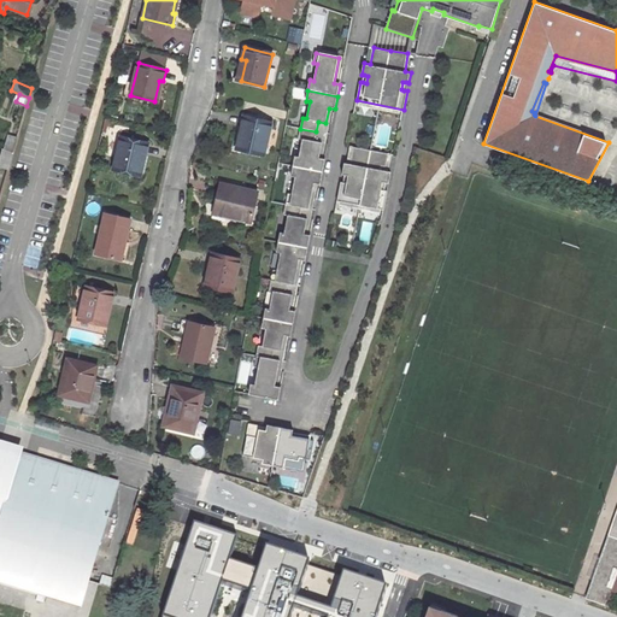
[(246,130),(241,151),(264,156),(271,124),(244,117),(241,129),(246,130)]
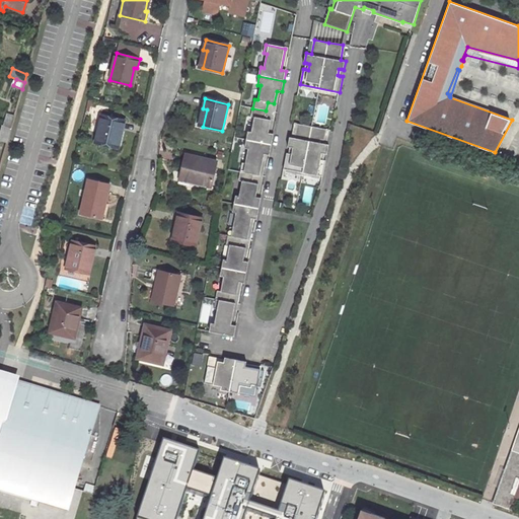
[(203,108),(199,126),(203,127),(207,109),(203,108)]
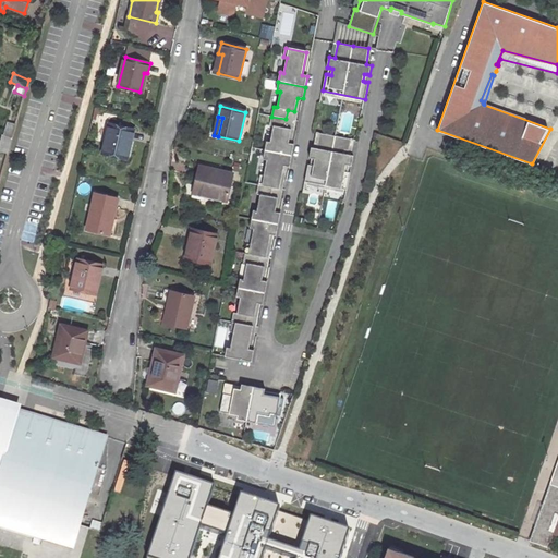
[(265,150),(292,156),(294,145),(288,144),(291,130),(284,129),(286,119),(271,117),(269,125),(274,126),(270,143),(267,142),(265,150)]
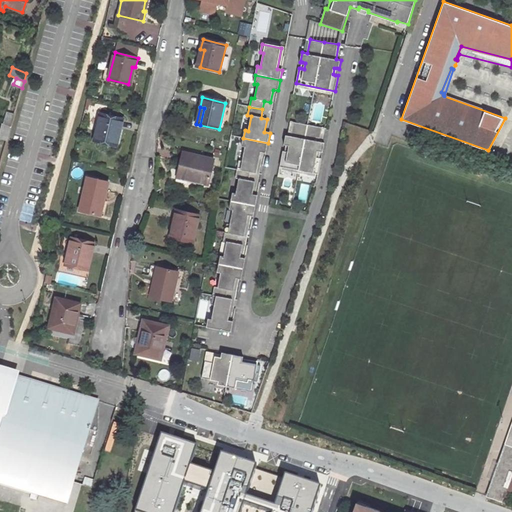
[(7,112),(3,124),(11,127),(14,115),(7,112)]
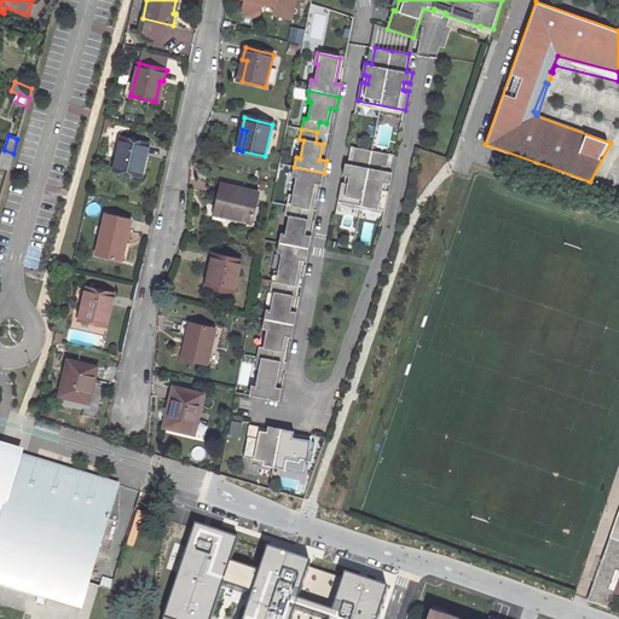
[(137,175),(142,155),(146,156),(149,144),(121,137),(113,169),(137,175)]
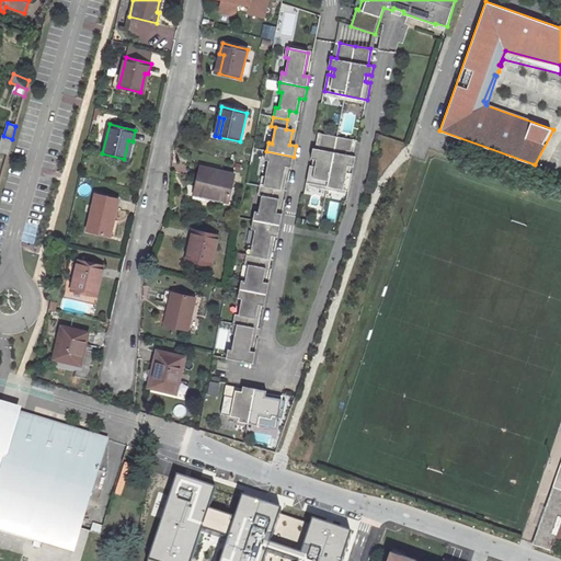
[(328,186),(338,137),(322,134),(319,149),(313,148),(311,159),(313,159),(317,160),(316,167),(312,165),(310,165),(307,183),(328,186)]
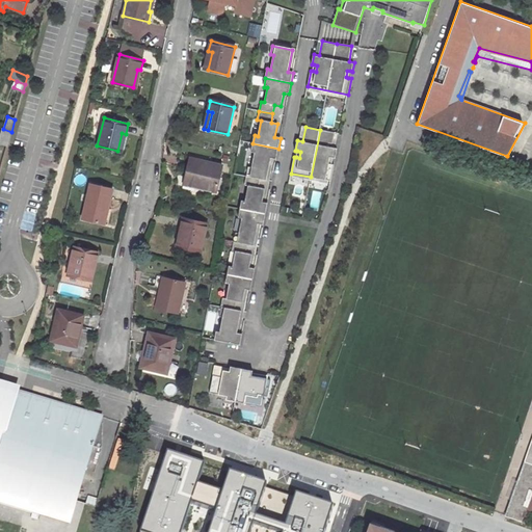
[(3,129),(0,138),(0,142),(7,145),(11,132),(3,129)]
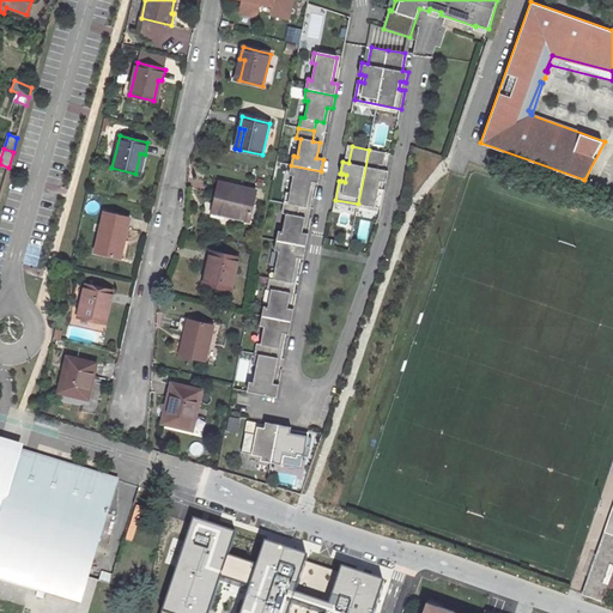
[(386,153),(369,150),(358,204),(381,208),(384,189),(382,189),(378,188),(381,181),(383,182),(387,182),(389,171),(383,170),(386,153)]
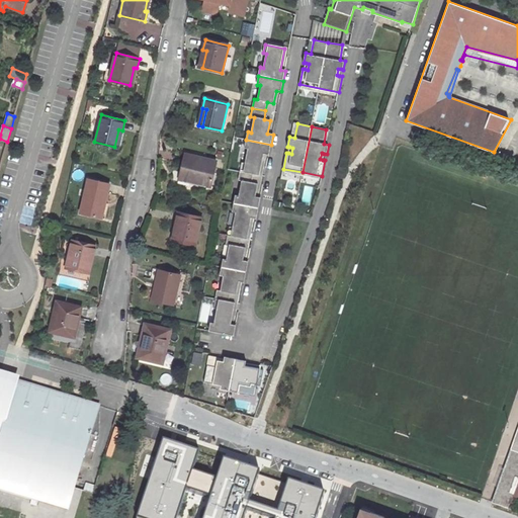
[(268,155),(271,145),(246,140),(244,148),(248,149),(245,163),(242,163),(240,172),(253,174),(259,175),(263,154),(268,155)]
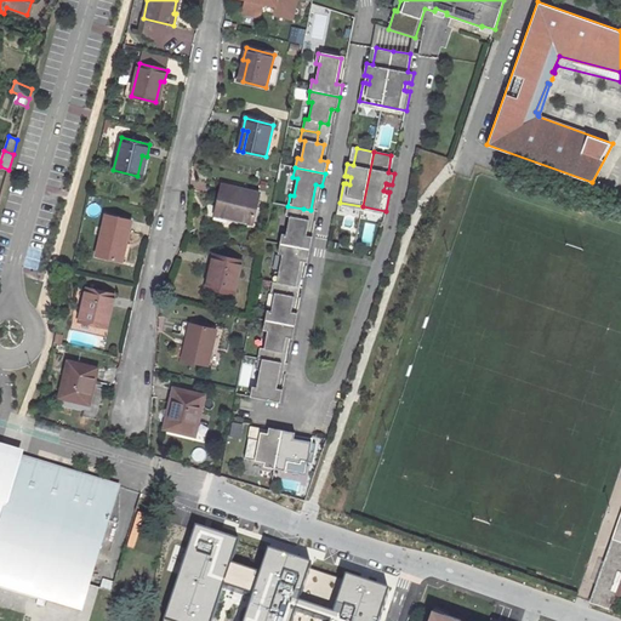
[(226,214),(254,221),(260,193),(238,188),(237,189),(222,186),(217,206),(227,208),(226,214)]
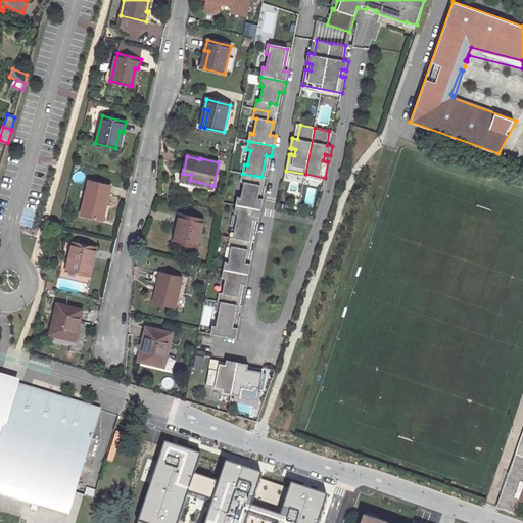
[(190,180),(191,175),(183,174),(181,181),(212,188),(214,186),(190,180)]
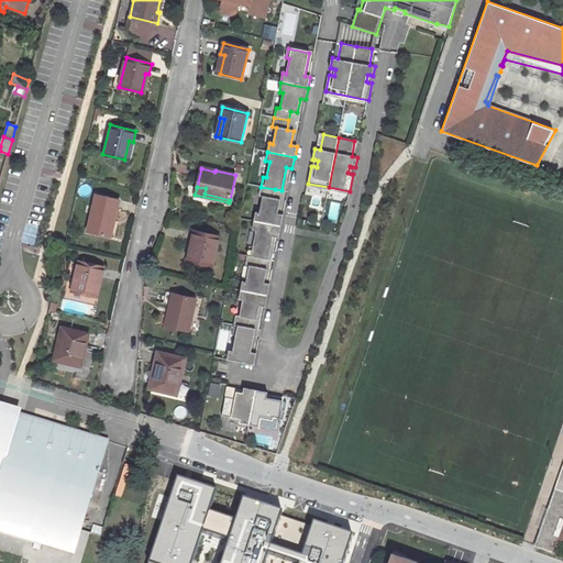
[(254,221),(280,227),(283,214),(277,213),(280,200),(273,198),(275,189),(261,187),(258,196),(263,197),(260,212),(255,212),(254,221)]
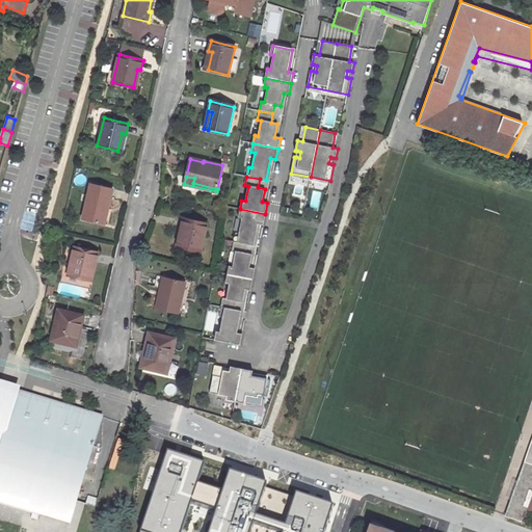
[(91,184),(82,219),(102,224),(106,206),(108,206),(112,189),(91,184)]
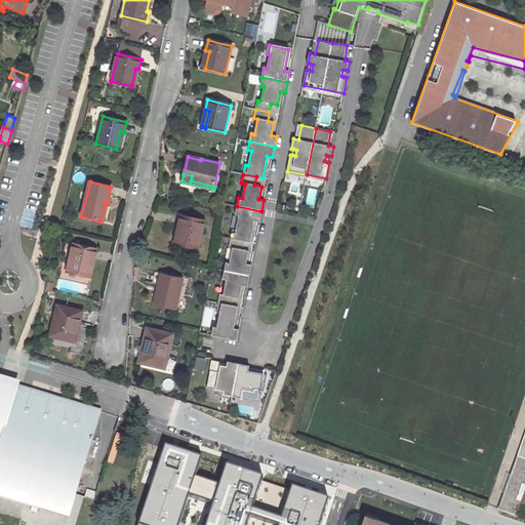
[(259,221),(261,211),(237,206),(235,214),(239,215),(236,230),(232,230),(231,238),(244,241),(250,242),(254,220),(259,221)]
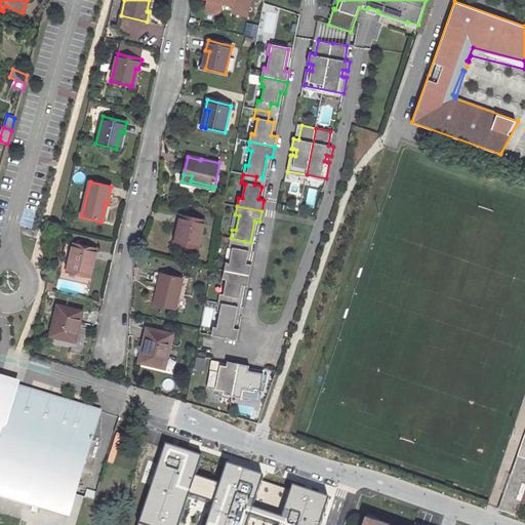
[(198,248),(204,220),(180,215),(178,226),(183,227),(178,244),(198,248)]
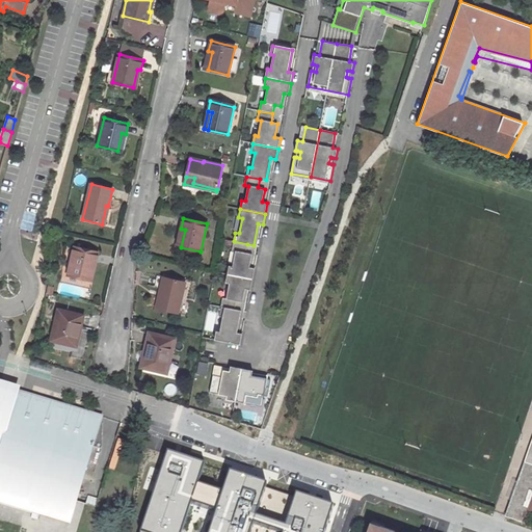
[(181,229),(177,246),(181,247),(185,230),(181,229)]
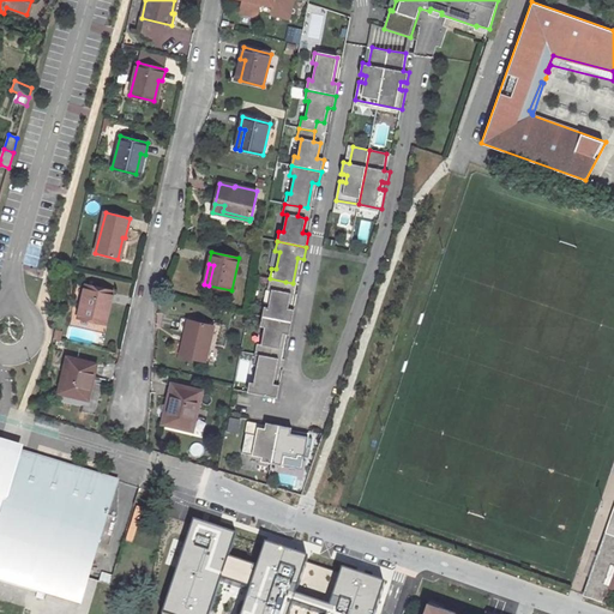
[(283,292),(286,282),(270,278),(268,289),(271,290),(269,308),(264,307),(263,317),(292,323),(294,309),(288,308),(292,293),(283,292)]
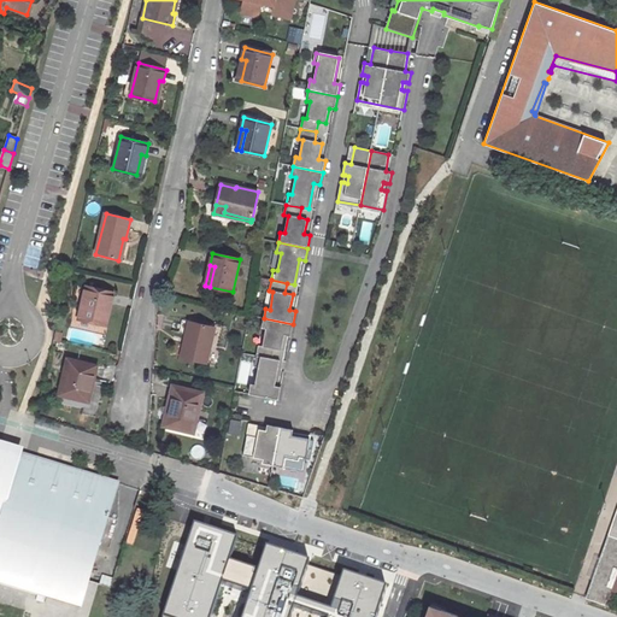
[(101,324),(107,304),(111,305),(115,293),(86,287),(78,319),(101,324)]
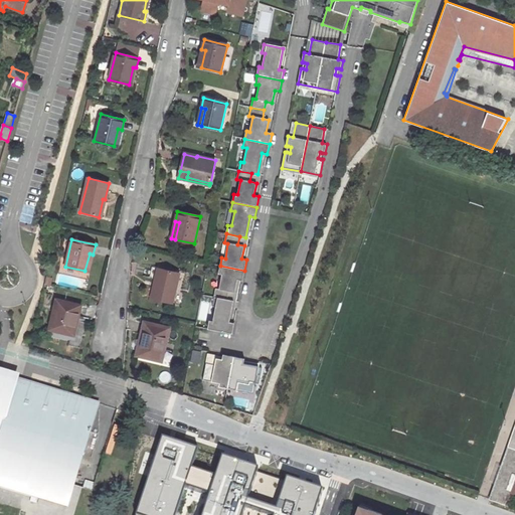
[(90,253),(84,271),(89,272),(93,254),(90,253)]
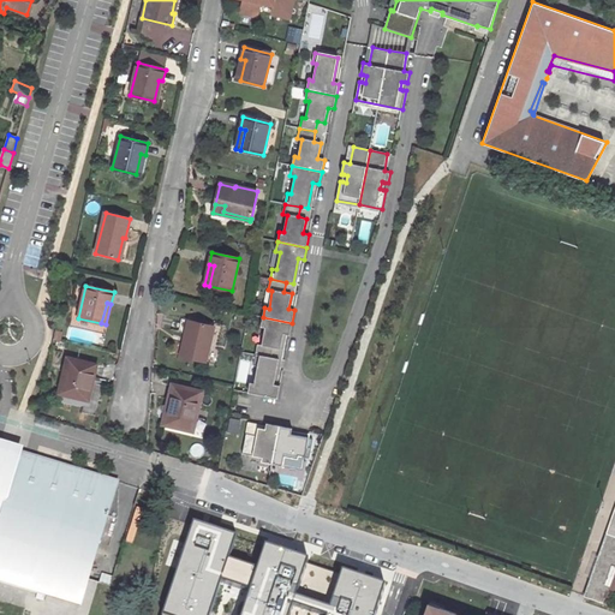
[(255,354),(272,358),(273,348),(280,350),(284,334),(290,335),(292,323),(263,317),(261,327),(264,328),(262,345),(257,345),(255,354)]
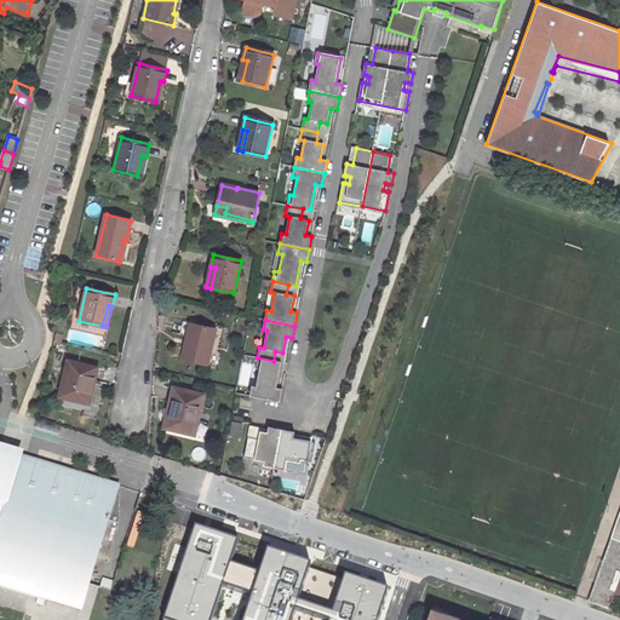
[(207,366),(216,328),(190,322),(182,360),(207,366)]
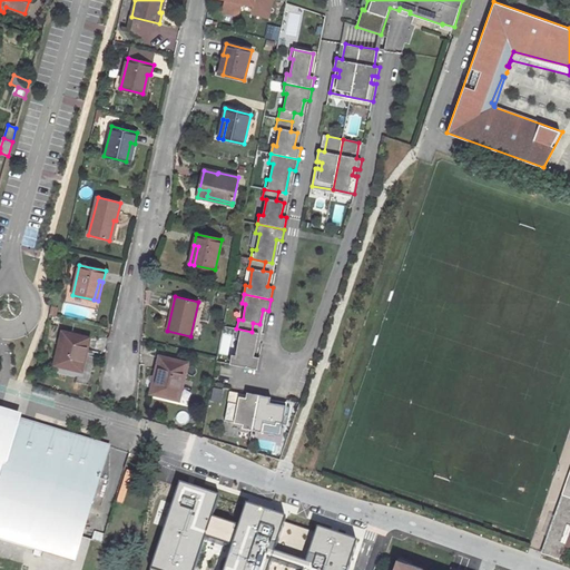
[(229,364),(257,370),(259,359),(254,357),(258,333),(252,332),(236,328),(235,338),(238,340),(235,356),(232,355),(229,364)]
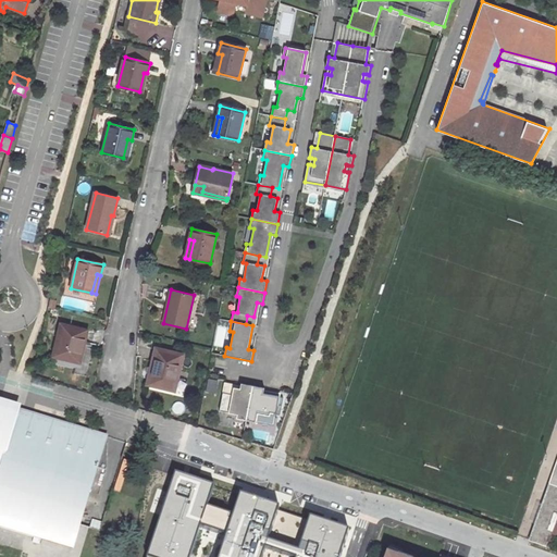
[(61,324),(53,356),(74,361),(78,341),(81,342),(84,330),(61,324)]
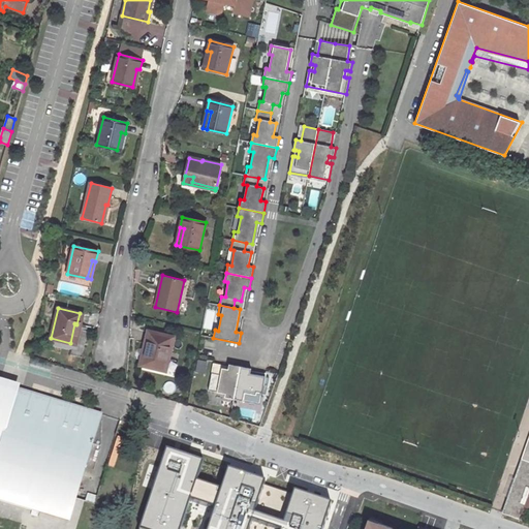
[(76,344),(81,325),(76,324),(74,323),(70,343),(76,344)]
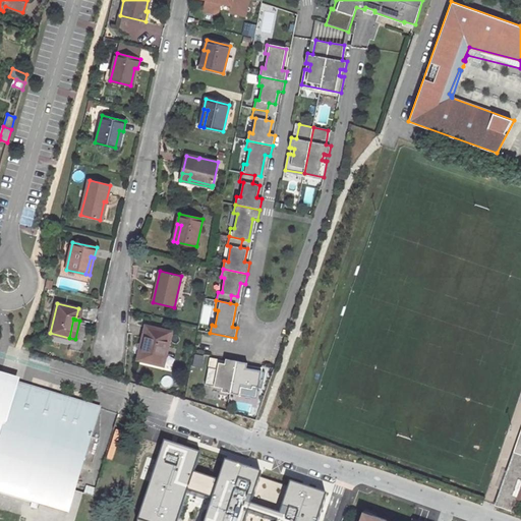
[(146,327),(137,360),(160,365),(165,345),(168,346),(172,333),(146,327)]
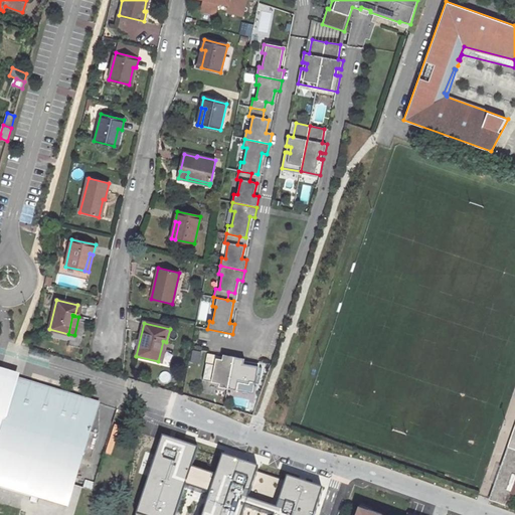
[(227,389),(233,357),(223,355),(222,360),(216,359),(215,365),(206,363),(203,380),(219,384),(218,387),(227,389)]
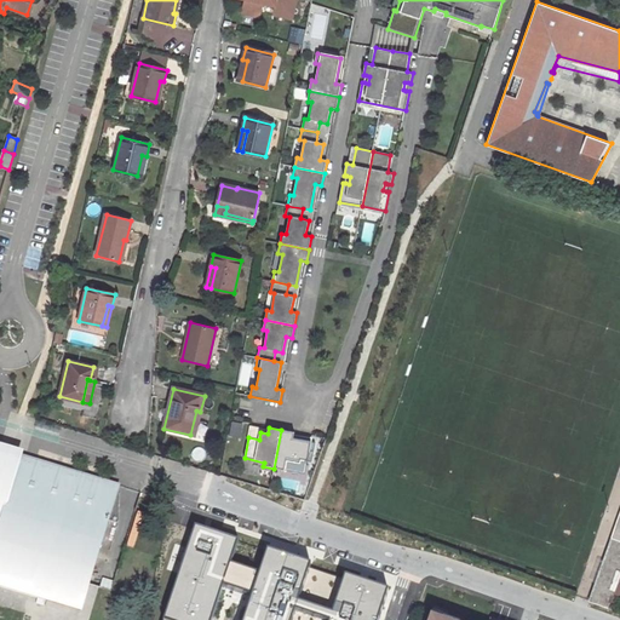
[(293,438),(294,432),(281,430),(274,469),(285,470),(286,466),(305,470),(311,442),(293,438)]
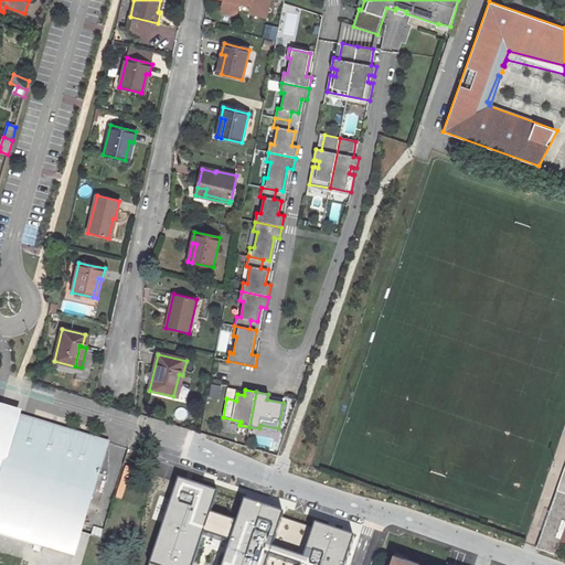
[(112,446),(0,412),(0,541),(76,564),(112,446)]
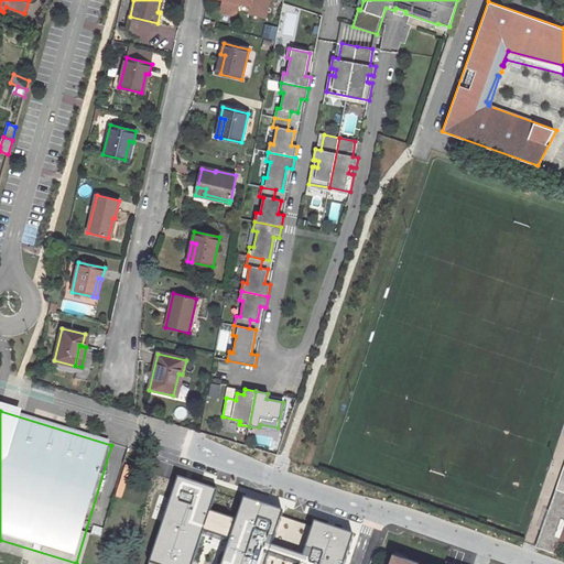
[(203,485),(170,475),(141,563),(179,563),(192,527),(214,533),(204,563),(328,563),(342,525),(301,513),(299,520),(266,510),(268,505),(230,492),(223,514),(196,506),(203,485)]
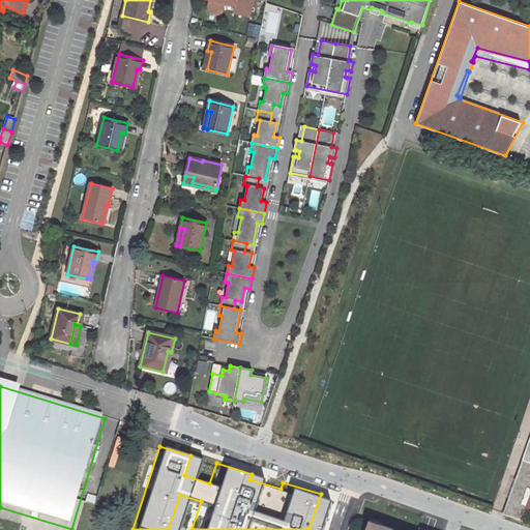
[(525,522),(529,506),(529,453),(528,462),(522,460),(503,514),(525,522)]
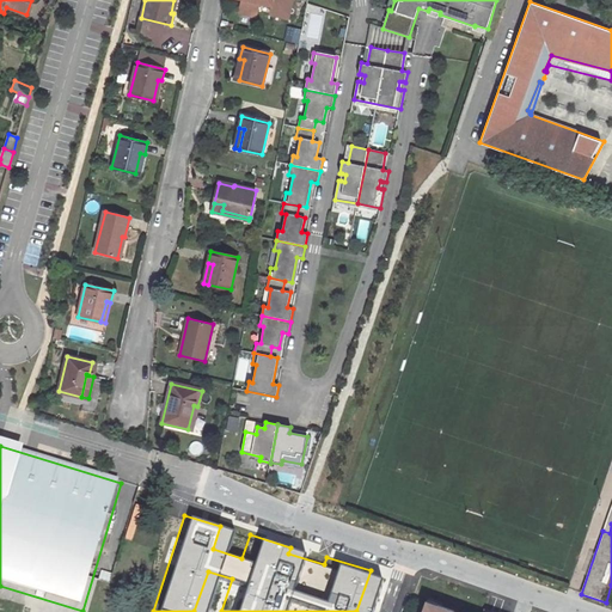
[(464,611),(454,609),(456,607),(438,601),(436,605),(427,601),(422,611),(464,611)]
